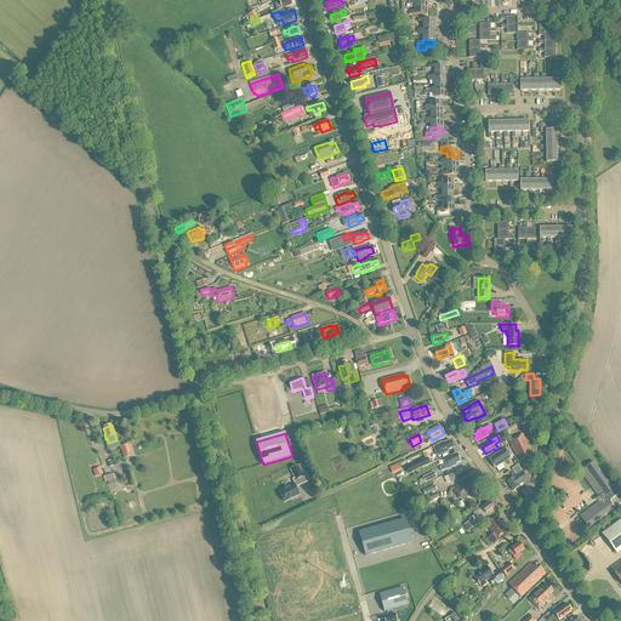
[(523,434),(510,440),(519,461),(530,456),(529,454),(533,451),(523,434)]
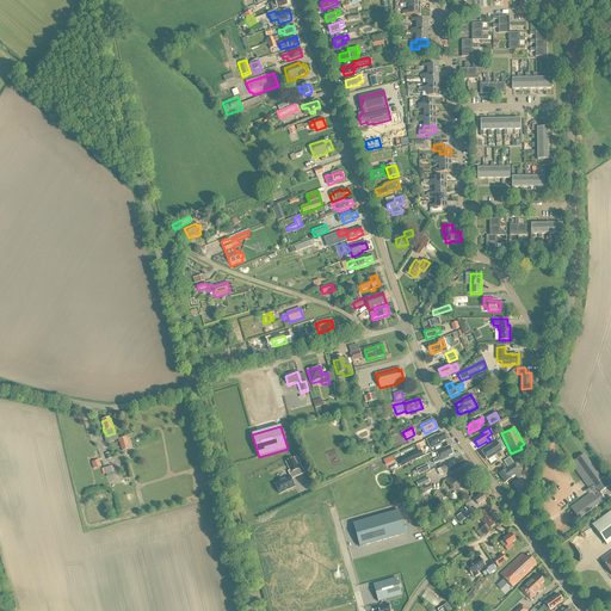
[(436,436),(426,440),(431,450),(440,445),(439,444),(445,440),(443,434),(437,437),(436,436)]
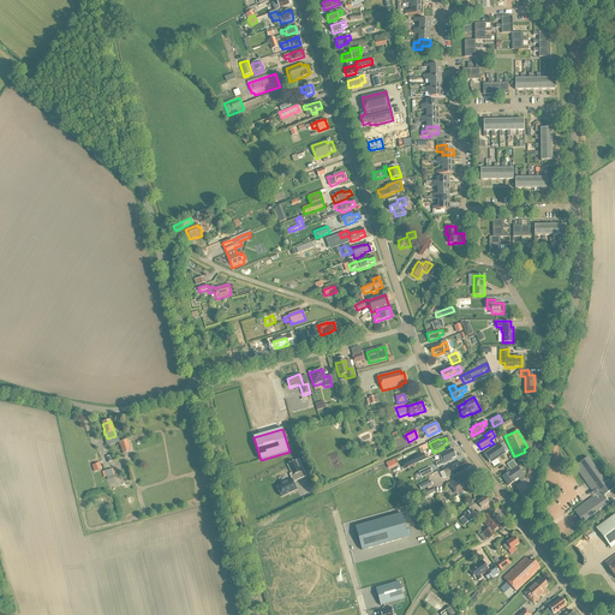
[(500,445),(484,454),(490,464),(508,452),(503,443),(500,445)]
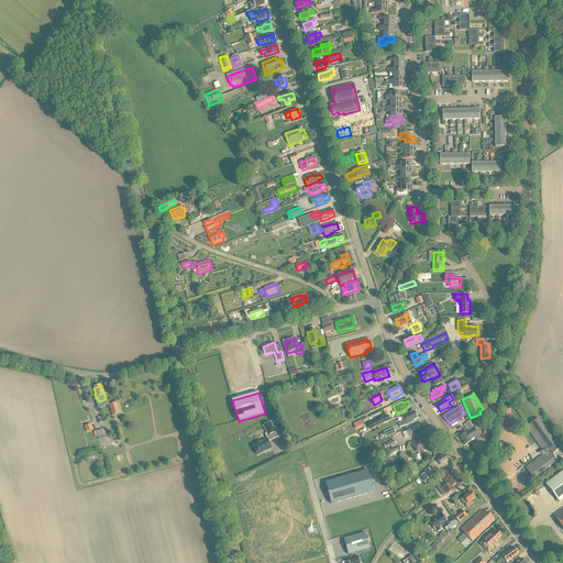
[(414,421),(417,419),(414,411),(408,415),(408,412),(401,416),(404,422),(399,424),(400,428),(406,426),(414,421)]
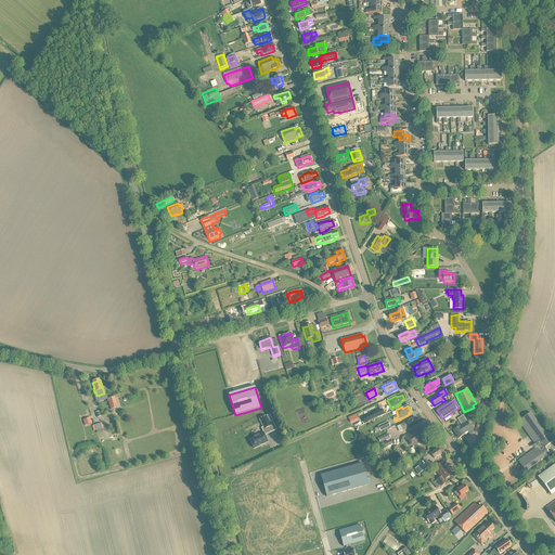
[(377,412),(365,417),(368,422),(379,416),(377,412)]
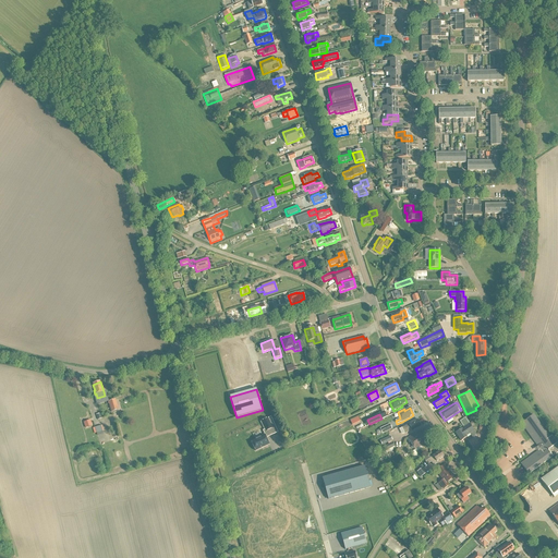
[(538,451),(521,464),(528,474),(557,452),(557,446),(552,437),(549,438),(533,415),(521,424),(537,447),(535,448),(538,451)]
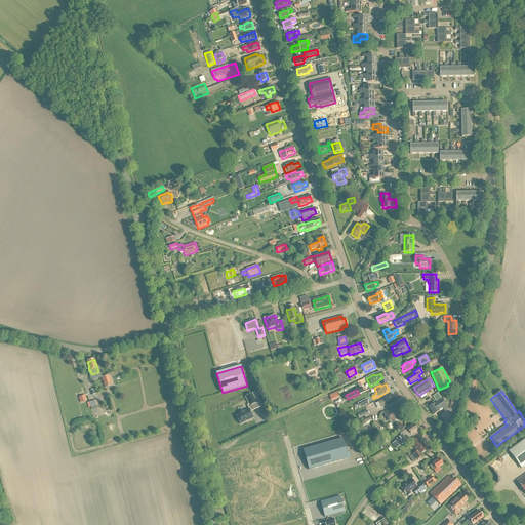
[(256,403),(252,394),(245,397),(249,406),(256,403)]
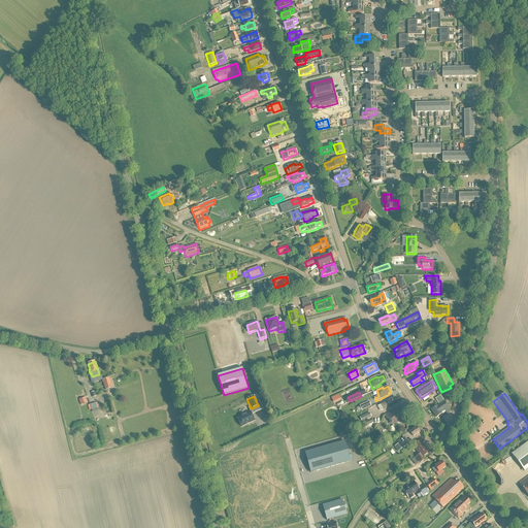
[(397,402),(398,402),(397,400),(396,400),(395,397),(387,401),(387,402),(381,405),(383,410),(398,403),(397,402)]
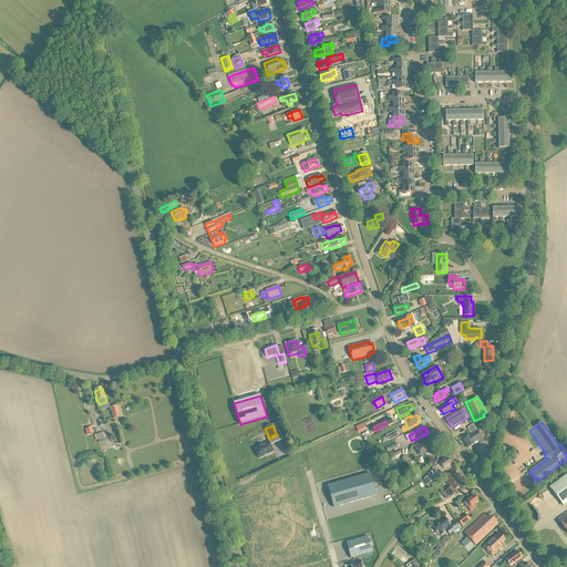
[(389,441),(399,436),(395,431),(385,436),(389,441)]
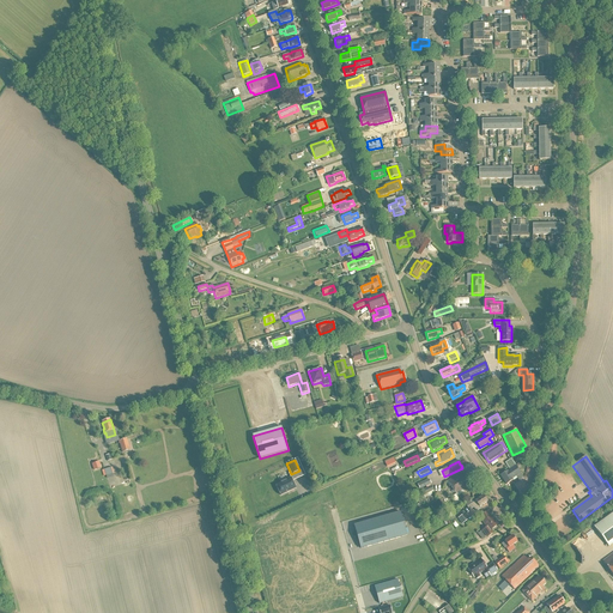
[(511,479),(521,473),(516,466),(507,472),(501,477),(507,485),(513,480),(511,479)]
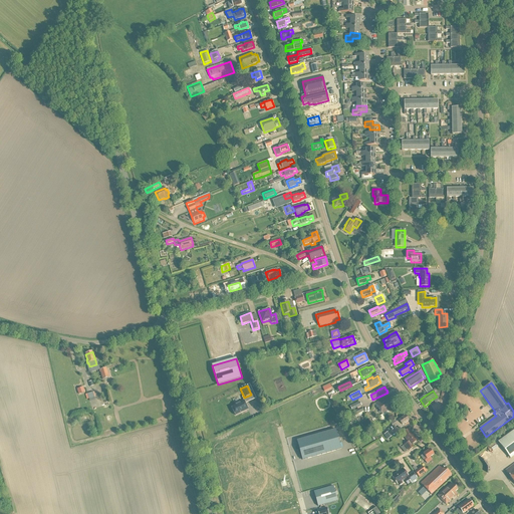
[(392,409),(391,408),(397,405),(392,397),(384,402),(381,400),(375,404),(381,415),(392,409)]
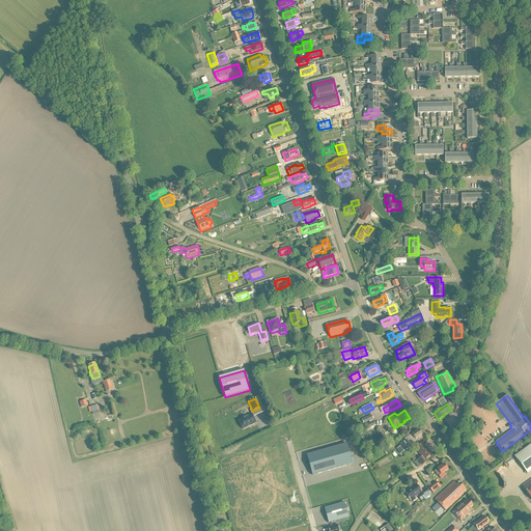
[(243,429),(256,423),(252,414),(243,418),(244,419),(239,421),(243,429)]
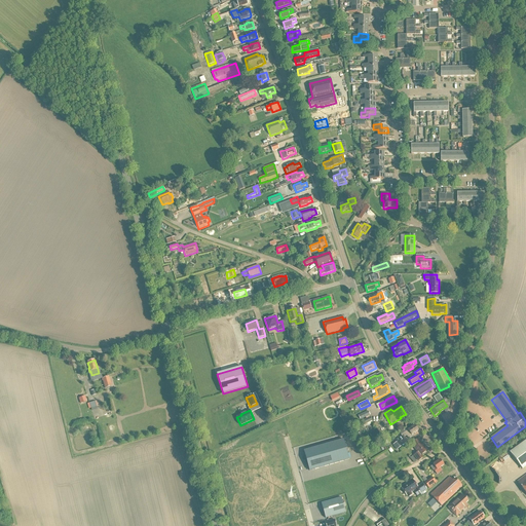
[(368,411),(359,416),(361,420),(370,415),(368,411)]
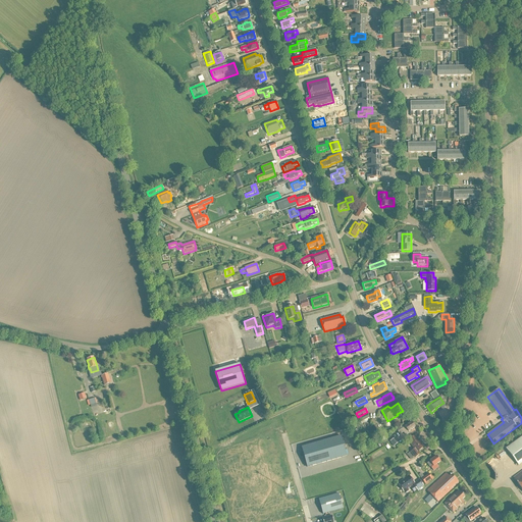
[(367,414),(358,418),(360,422),(369,418),(367,414)]
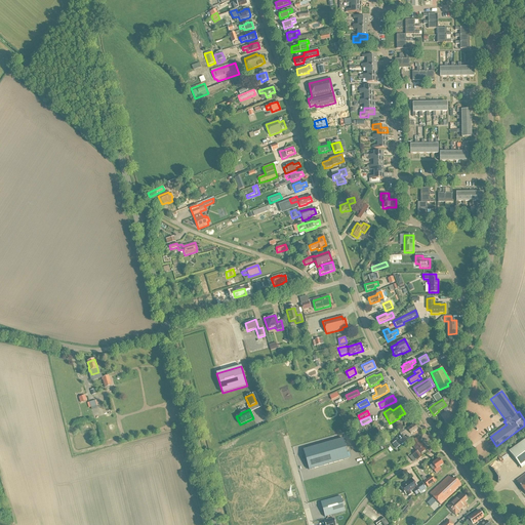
[(391,423),(387,427),(391,434),(395,431),(391,423)]
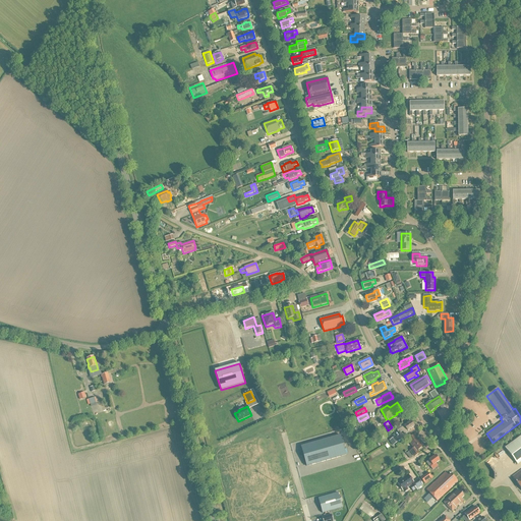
[(403,426),(404,426),(400,428),(405,435),(408,432),(408,431),(414,426),(410,421),(403,426)]
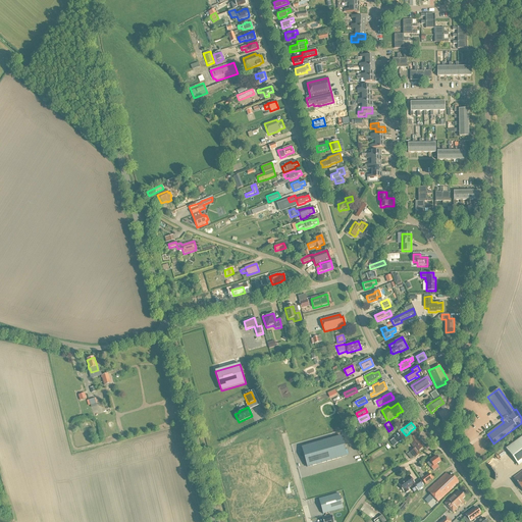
[(307,468),(347,457),(341,436),(301,448),(307,468)]
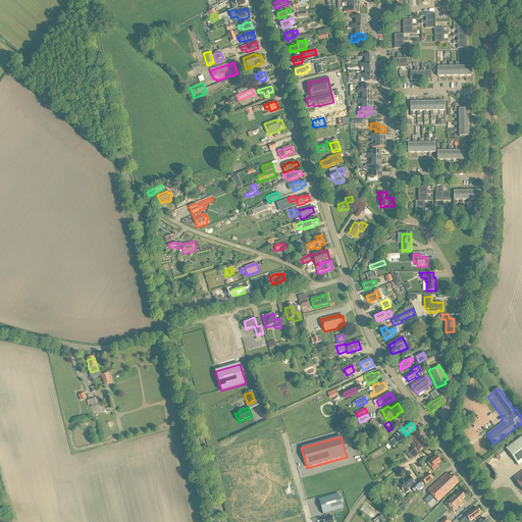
[(408,440),(414,450),(411,452),(415,458),(419,454),(417,452),(423,448),(415,436),(408,440)]
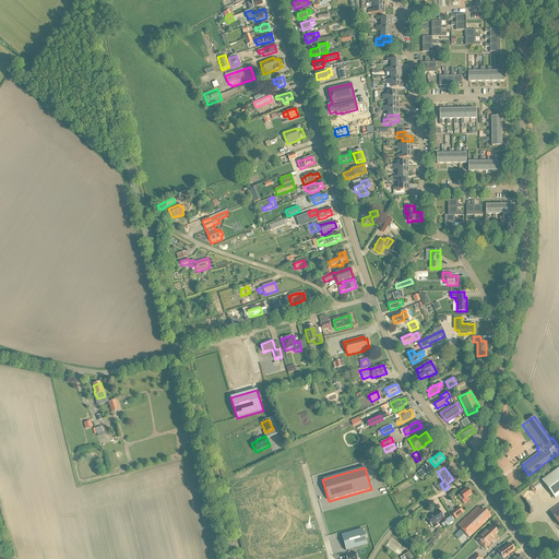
[(423,468),(417,473),(421,478),(427,475),(423,468)]
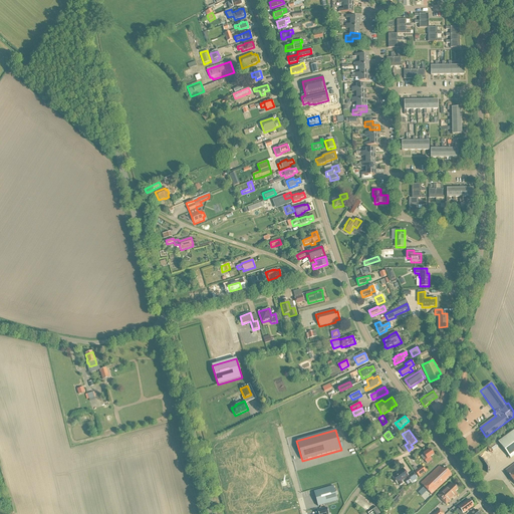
[(513,431),(498,443),(510,459),(513,456),(513,431)]
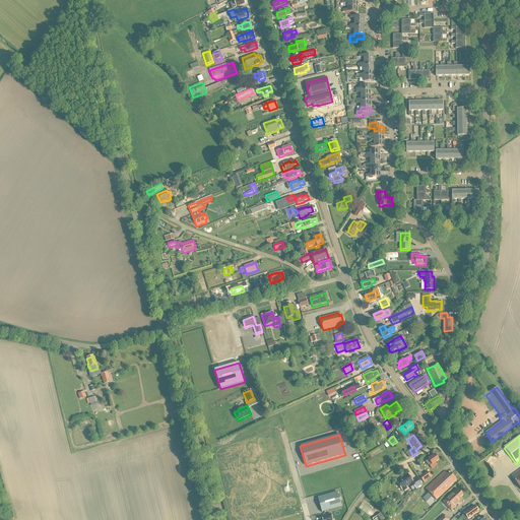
[(428,459),(426,462),(428,466),(429,465),(432,469),(437,465),(435,462),(439,460),(435,455),(428,459)]
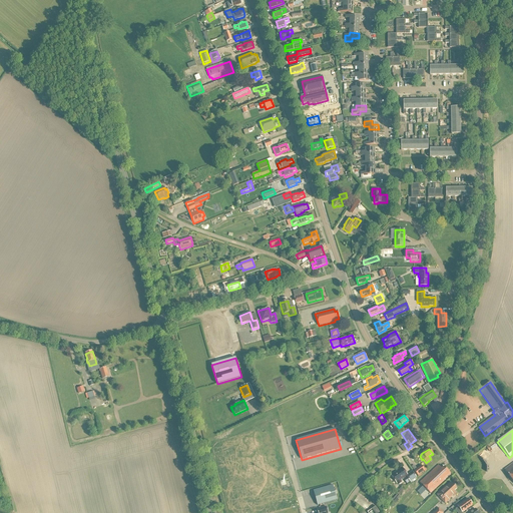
[(512,463),(504,470),(512,481),(512,463)]
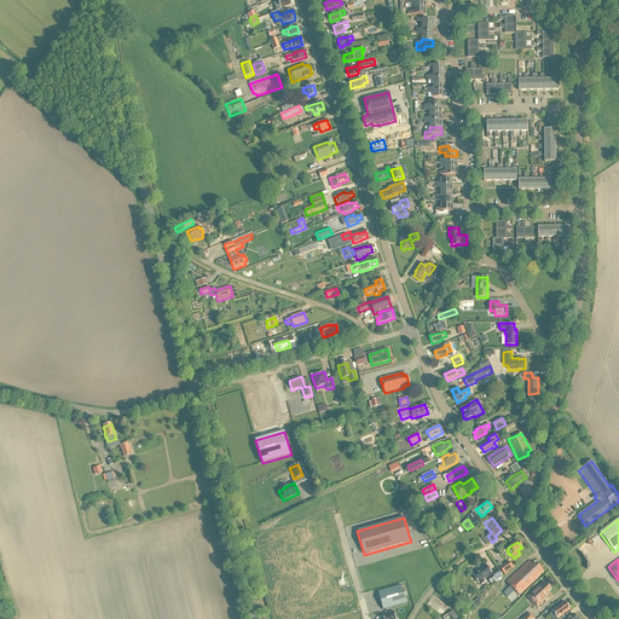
[(528,561),(507,583),(519,596),(536,579),(543,572),(536,563),(533,566),(528,561)]
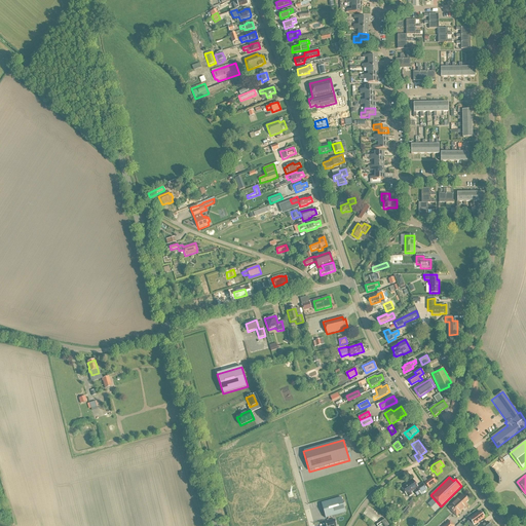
[(431,478),(424,483),(428,488),(436,482),(431,478)]
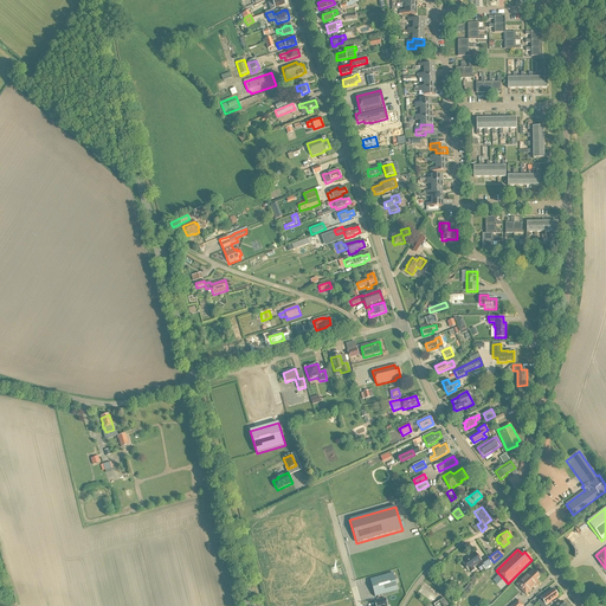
[(484,569),(491,563),(487,556),(485,558),(483,560),(482,560),(481,560),(475,552),(468,556),(469,558),(466,559),(466,558),(462,561),(469,572),(481,563),(484,569)]
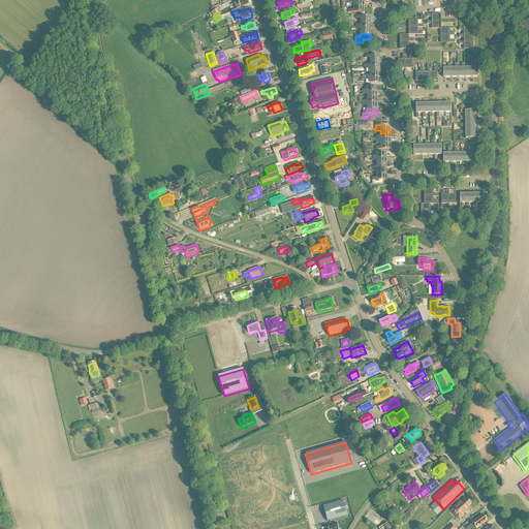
[(471,504),(465,497),(461,501),(460,500),(450,509),(452,511),(454,511),(455,510),(458,515),(457,516),(457,517),(460,520),(463,517),(462,516),(467,511),(468,512),(470,509),(468,506),(471,504)]
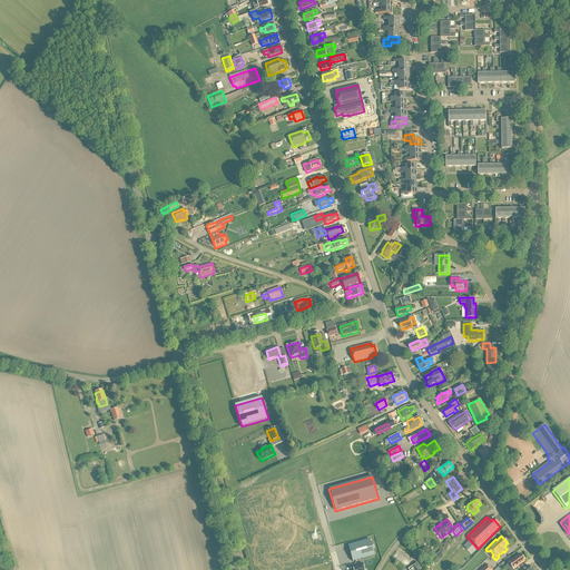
[(374,557),(370,539),(347,546),(353,562),(374,557)]
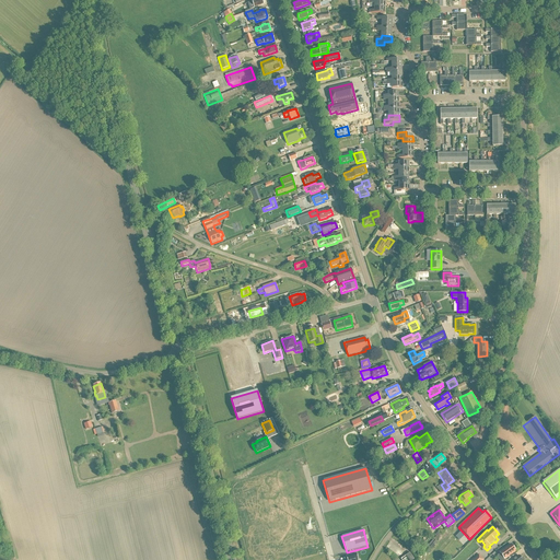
[(508,557),(515,551),(511,545),(499,552),(504,559),(509,557),(508,557)]
